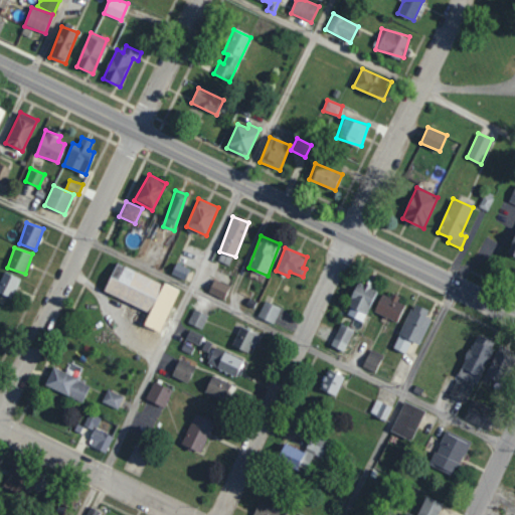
[(189,269),(176,263),(171,274),(184,280),(189,269)]
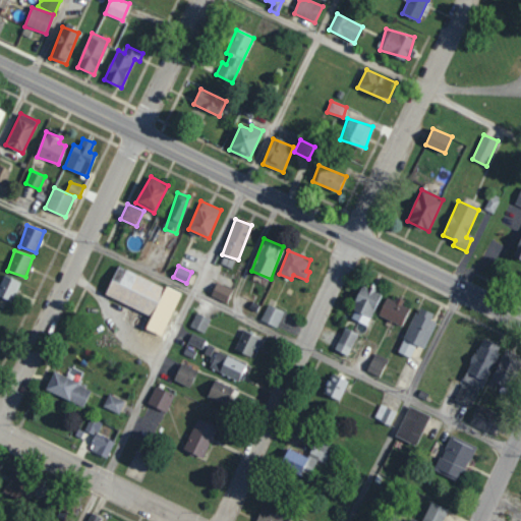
[(151,314),(146,329),(163,336),(180,292),(117,267),(105,295),(151,314)]
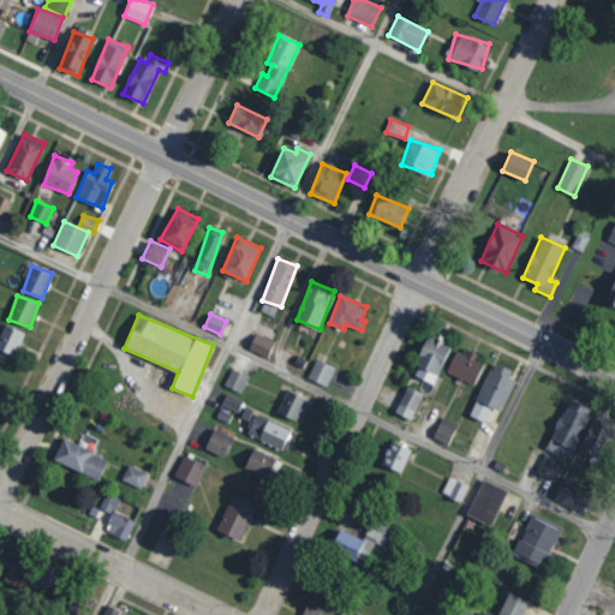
[(0,333),(0,350),(16,356),(24,332),(3,324),(0,333)]
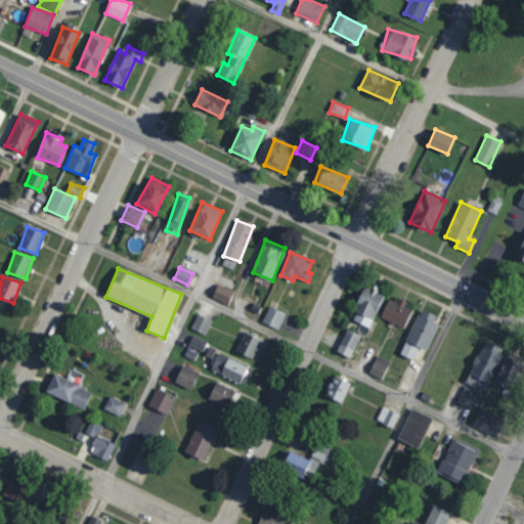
[(211,298),(227,305),(233,291),(217,284),(211,298)]
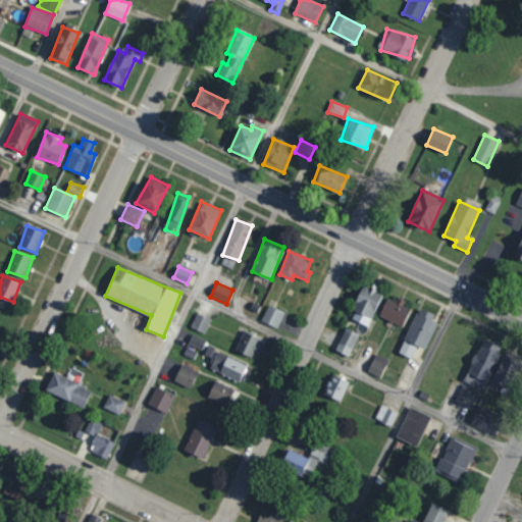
[(380,292),(361,285),(351,319),(370,325),(380,292)]
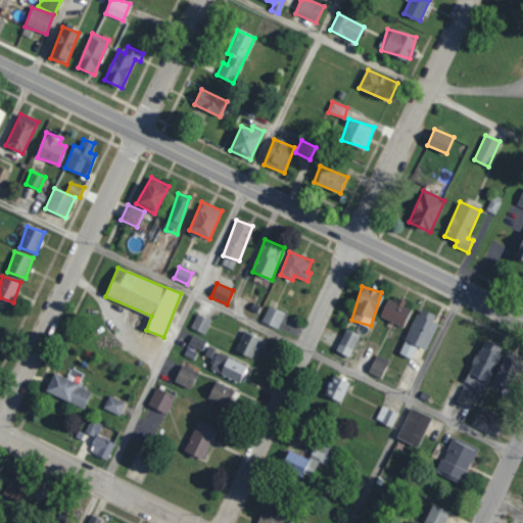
[(412,306),(396,299),(395,301),(388,298),(380,317),(402,327),(412,306)]
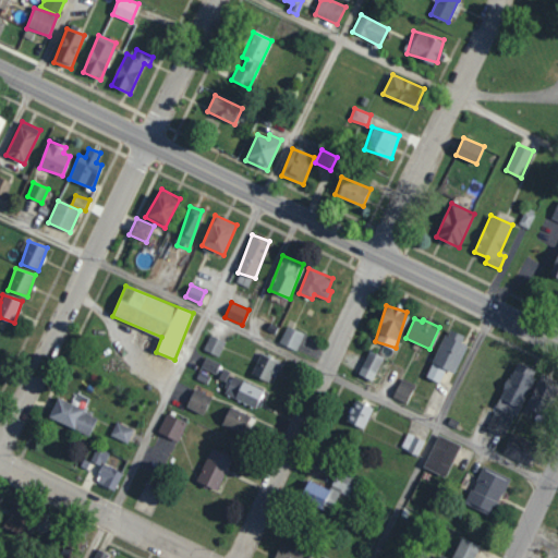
[(296,351),(304,334),(287,325),(279,343),(296,351)]
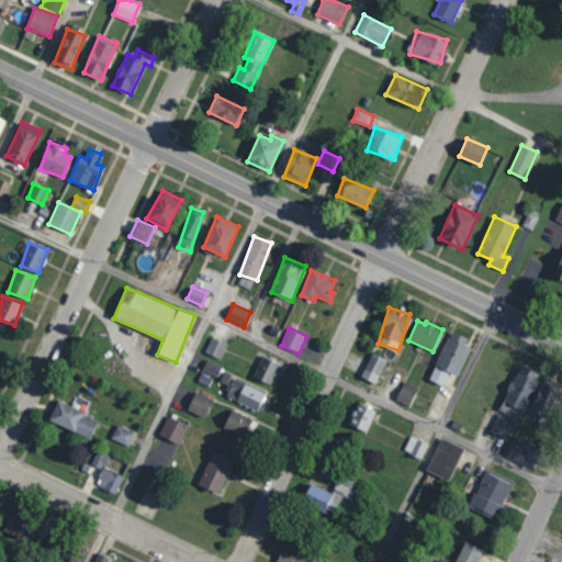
[(449,333),(429,380),(442,385),(448,371),(458,375),(472,343),(449,333)]
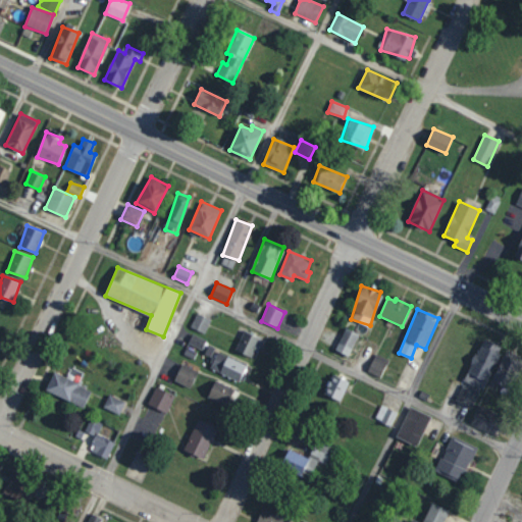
[(210,318),(196,313),(191,328),(205,333),(210,318)]
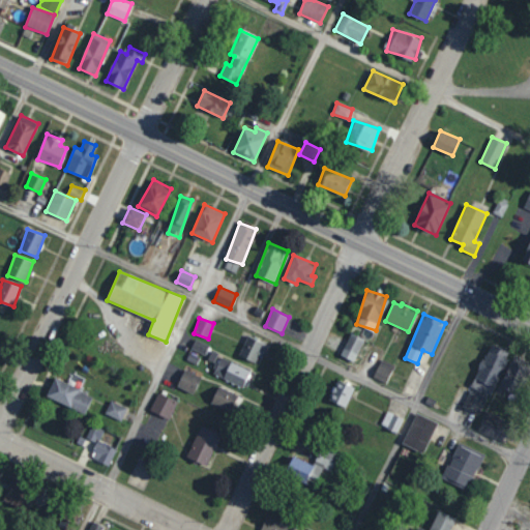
[(364,340),(350,333),(341,355),(354,361),(364,340)]
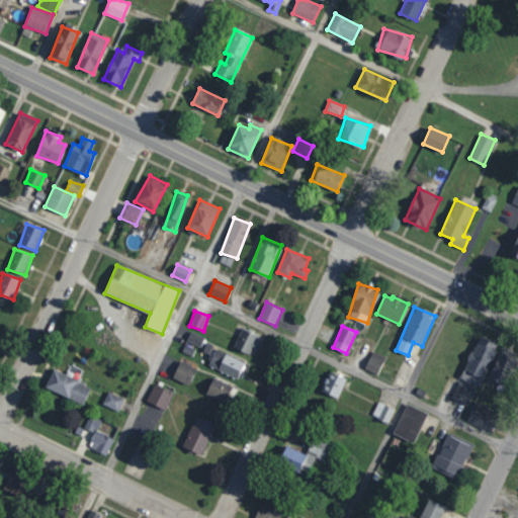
[(233,347),(249,354),(258,336),(242,328),(233,347)]
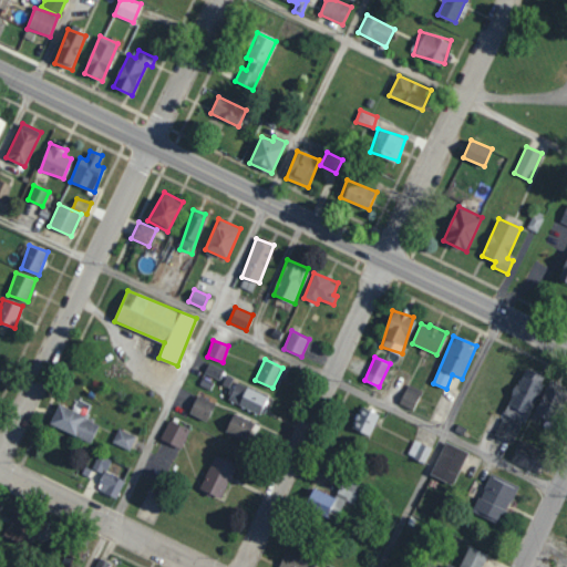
[(224,369),(209,362),(205,372),(219,379),(224,369)]
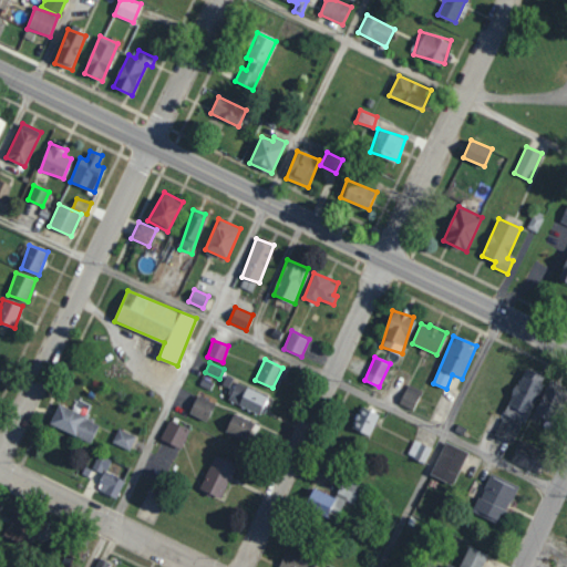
[(504,414),(525,423),(545,377),(524,367),(504,414)]
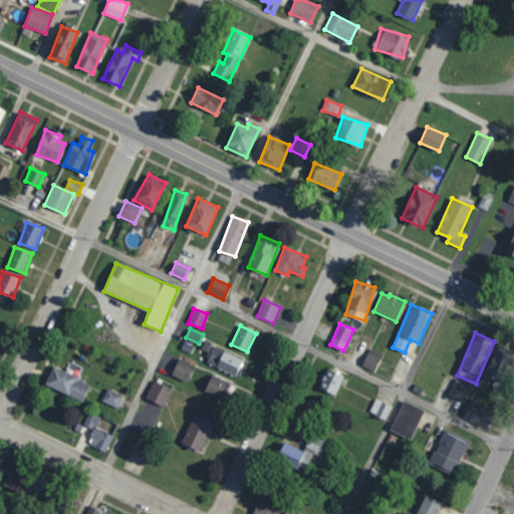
[(502,382),(513,357),(513,351),(498,344),(484,373),(502,382)]
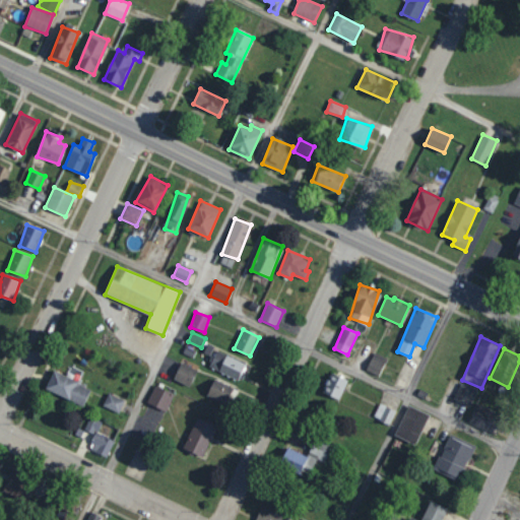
[(245,362),(216,350),(210,368),(239,379),(245,362)]
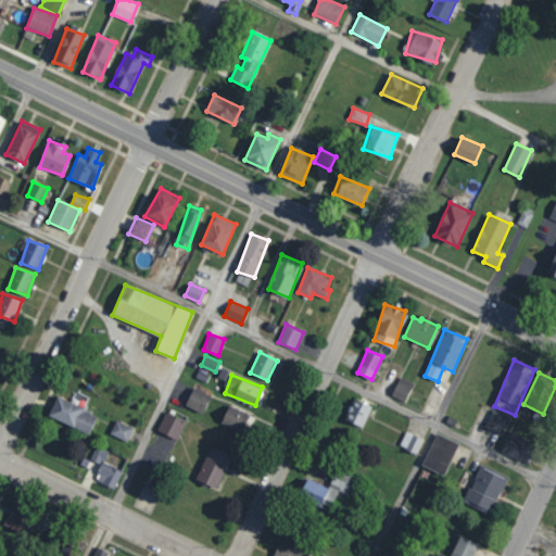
[(405,402),(414,382),(401,377),(391,396),(405,402)]
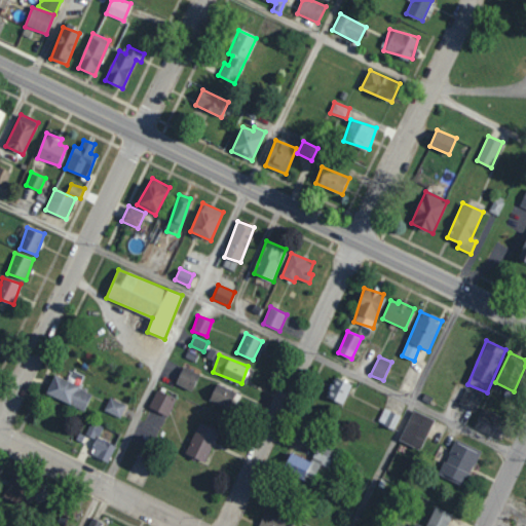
[(175,384),(191,391),(199,373),(183,366),(175,384)]
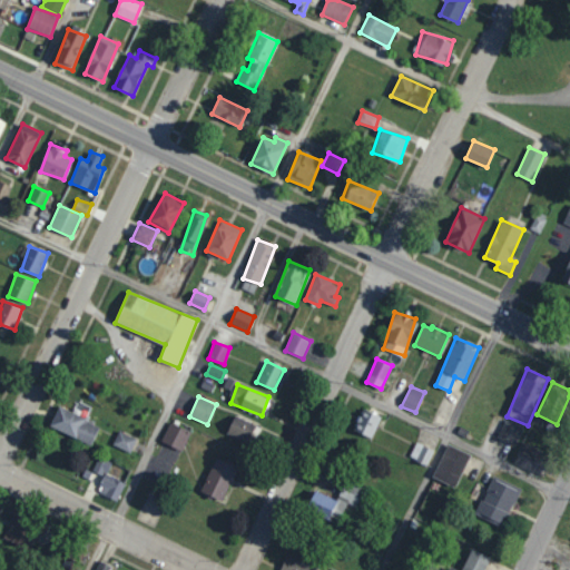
[(49,426),(90,445),(100,425),(59,406),(49,426)]
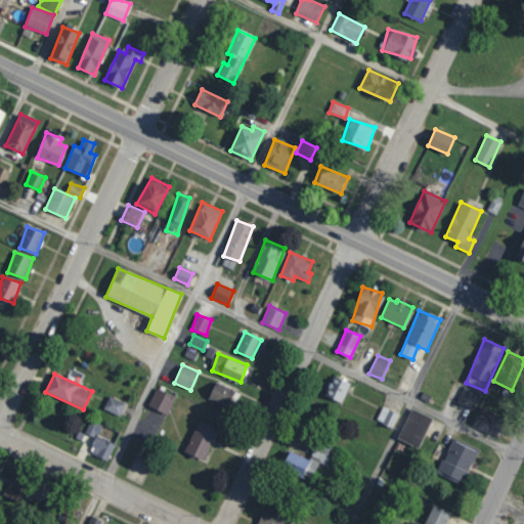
[(324,395),(342,403),(351,383),(334,376),(324,395)]
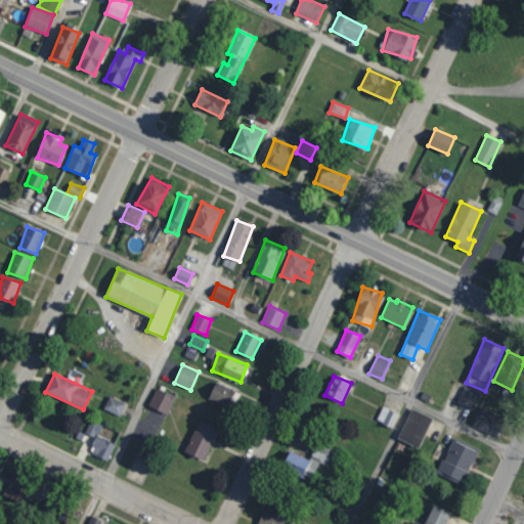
[(229,407),(236,390),(215,382),(209,399),(229,407)]
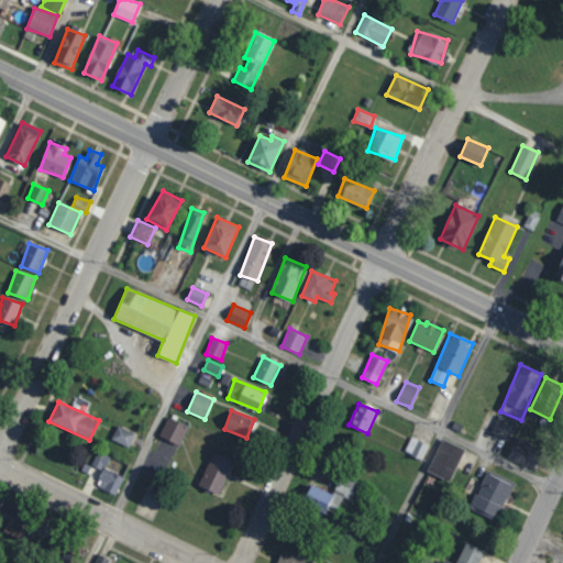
[(492,433),(509,440),(516,421),(497,416),(492,433)]
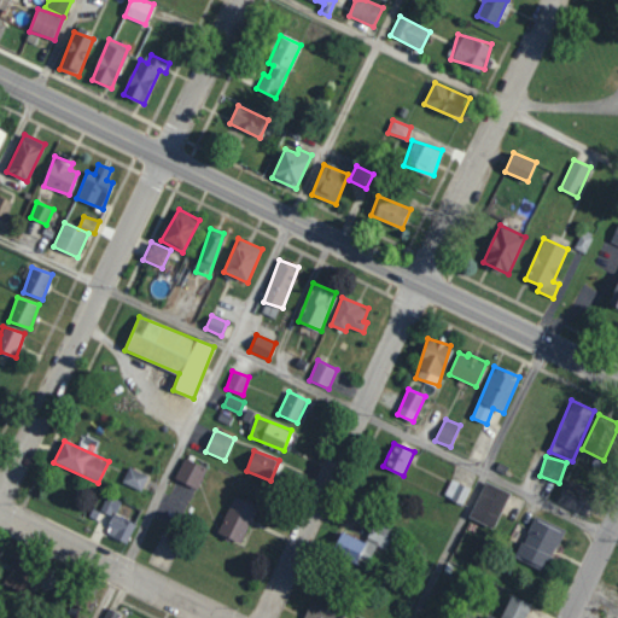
[(208,468),(186,458),(175,478),(197,490),(208,468)]
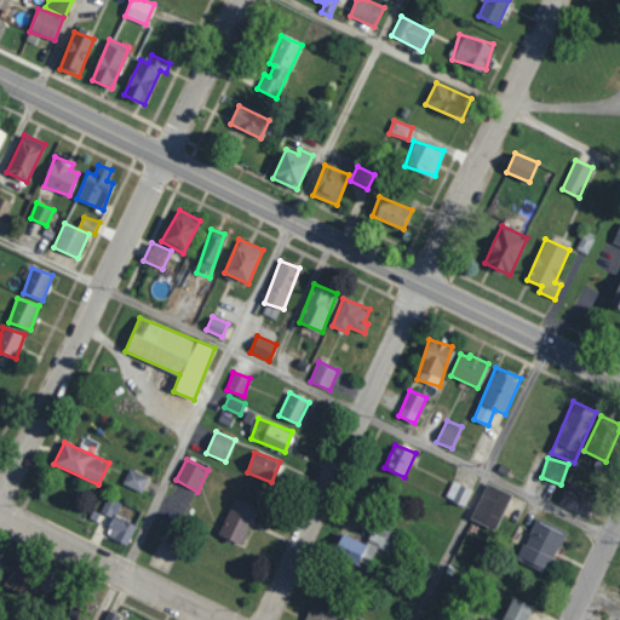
[(122,483),(143,493),(149,477),(130,469),(122,483)]
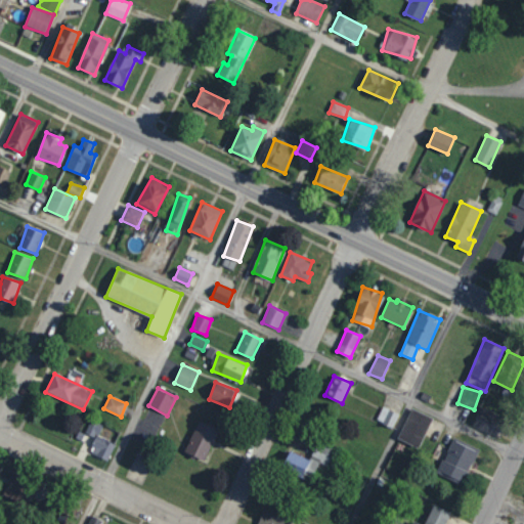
[(377,421),(392,428),(398,413),(383,406),(377,421)]
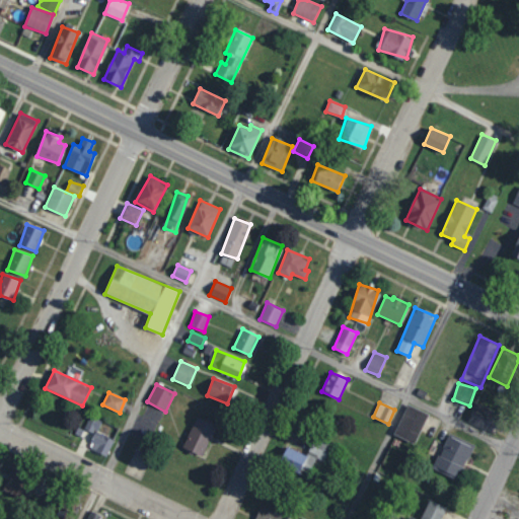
[(491,433),(501,415),(477,402),(468,422),(491,433)]
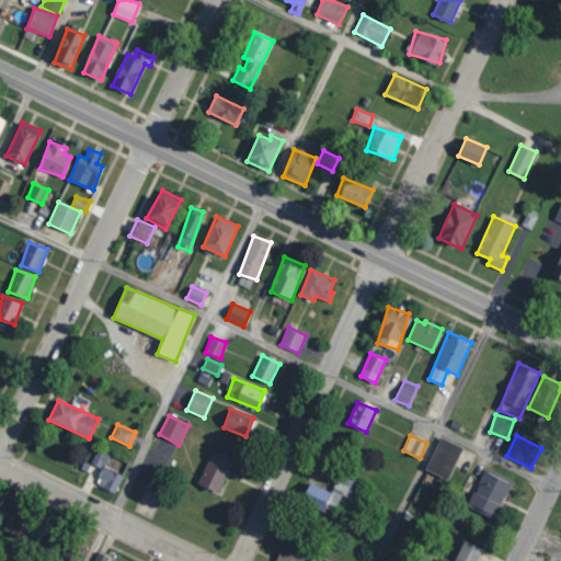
[(448,480),(464,447),(441,437),(425,470),(448,480)]
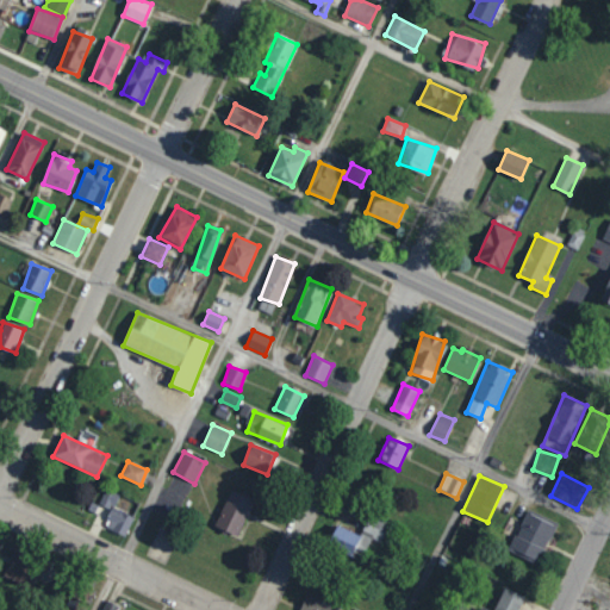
[(100,503),(114,509),(120,496),(106,489),(100,503)]
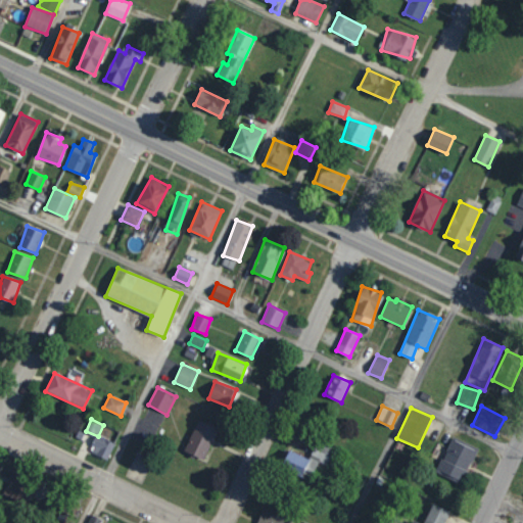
[(184,452),(204,460),(218,429),(197,420),(184,452)]
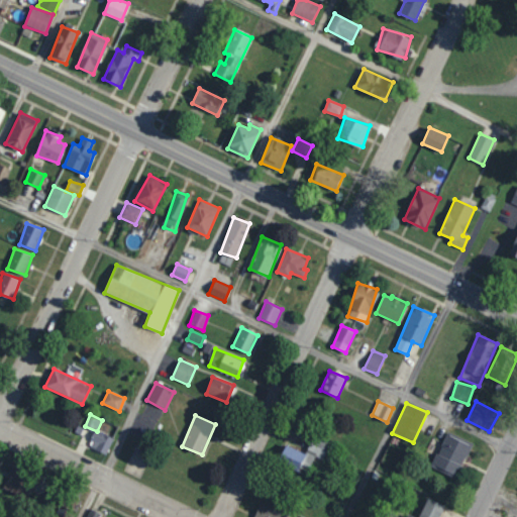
[(107,454),(113,437),(96,430),(89,447),(107,454)]
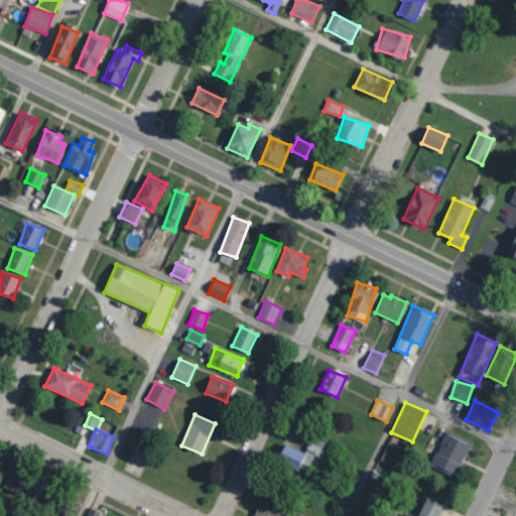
[(431,463),(456,474),(471,441),(446,430),(431,463)]
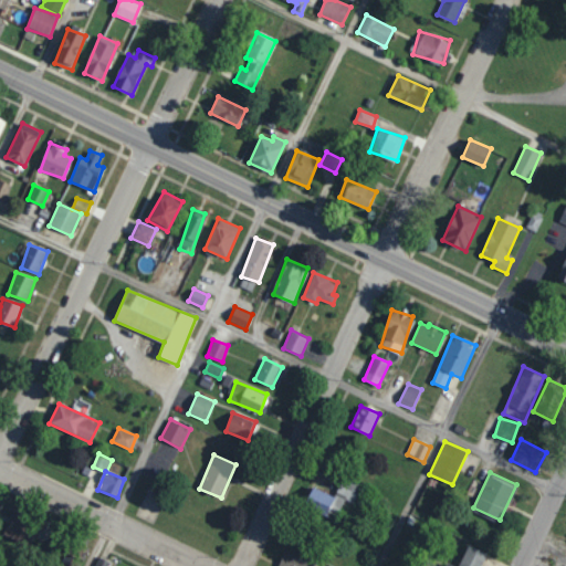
[(336,519),(344,500),(353,503),(360,486),(342,479),(334,496),(313,488),(305,505),(336,519)]
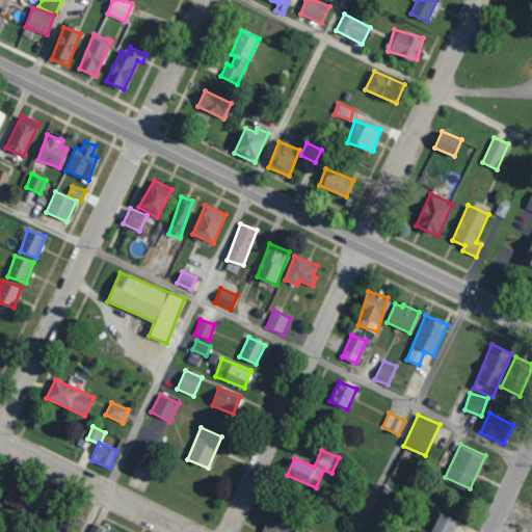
[(2,501),(19,508),(29,486),(12,479),(2,501)]
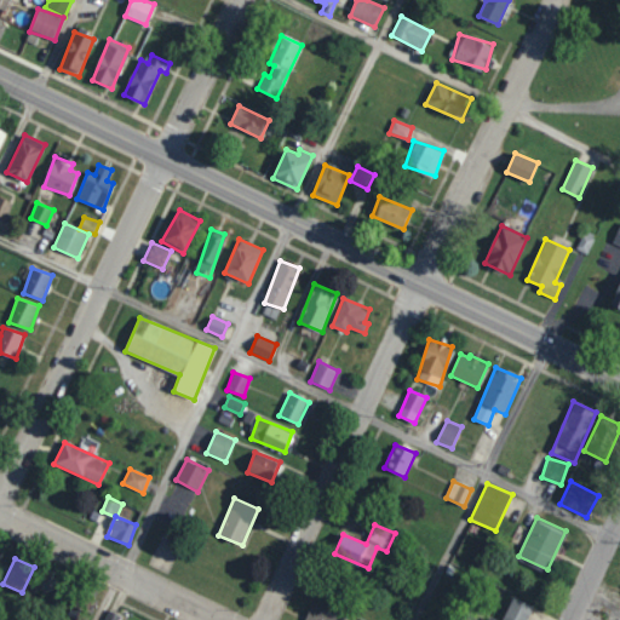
[(524,619),(532,606),(512,597),(501,619),(497,619),(489,616),(487,619),(524,619)]
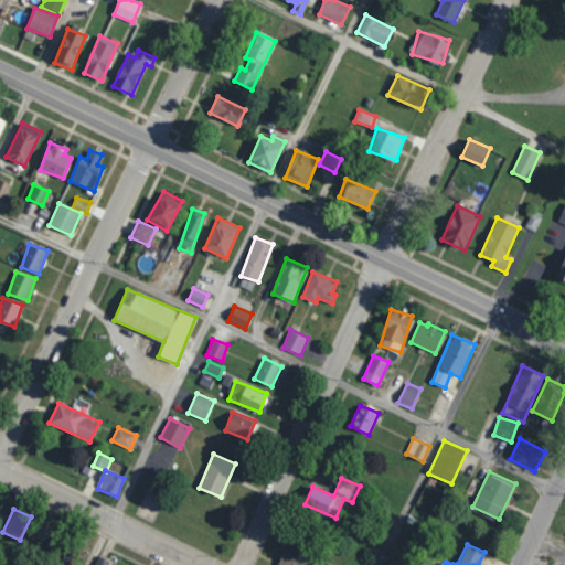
[(311,564),(313,561),(284,551),(278,564),(311,564)]
